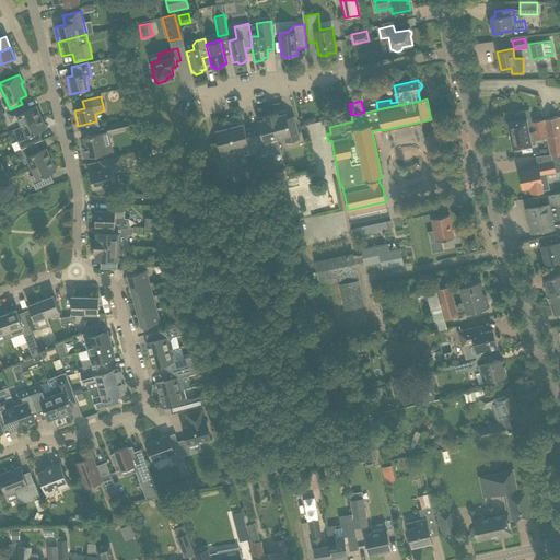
[(19,119),(22,126),(42,117),(36,106),(26,111),(23,103),(22,104),(10,109),(6,112),(11,124),(19,119)]
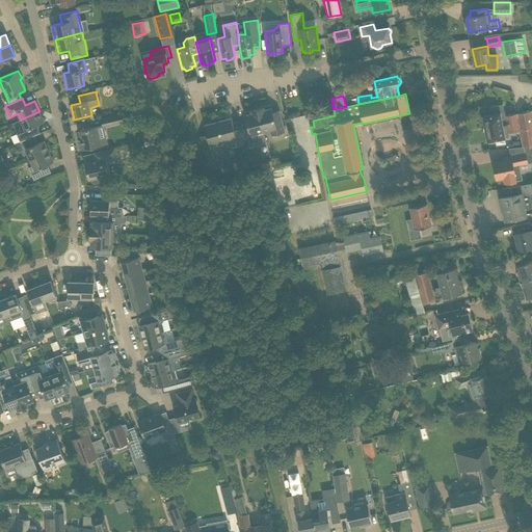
[(121,103),(123,113),(130,112),(127,101),(121,103)]
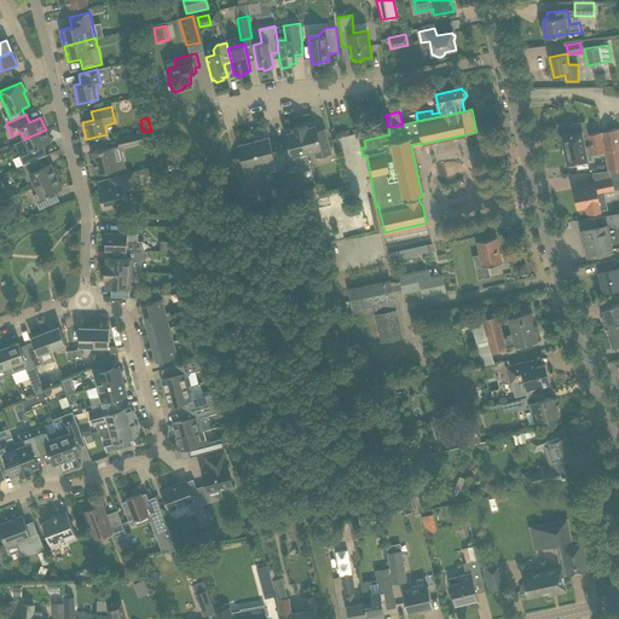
[(314,122),(300,127),(307,152),(313,151),(316,157),(331,152),(325,128),(317,131),(314,122)]
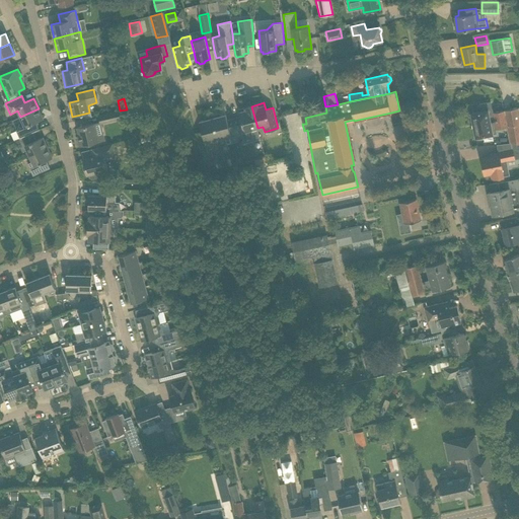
[(470,114),(473,125),(506,119),(504,110),(490,114),(490,109),(488,110),(487,102),(479,104),(482,112),(470,114)]
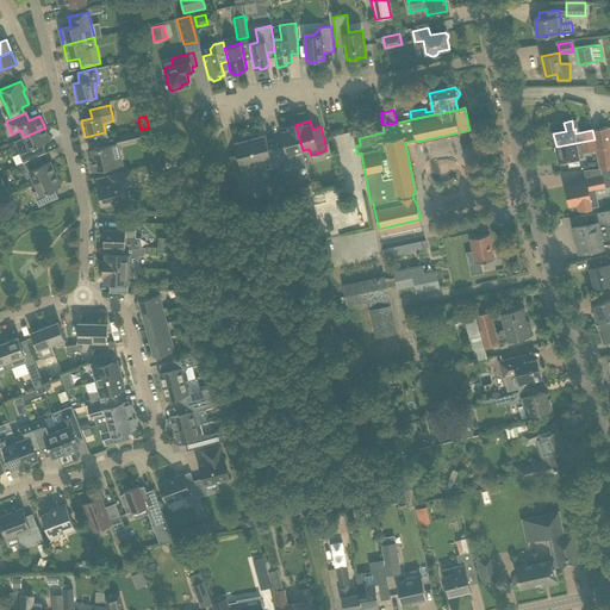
[(296,125),(280,129),(282,137),(275,139),(277,145),(281,165),(280,166),(281,169),(298,165),(296,153),(303,150),(296,125)]
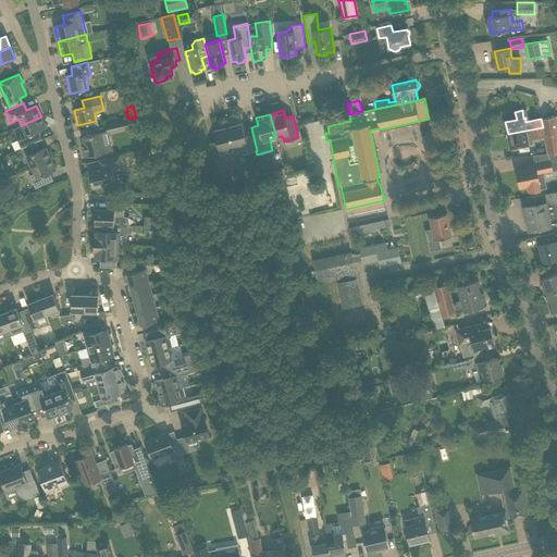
[(556,119),(556,115),(541,119),(543,127),(544,136),(547,153),(548,153),(556,152),(556,119)]
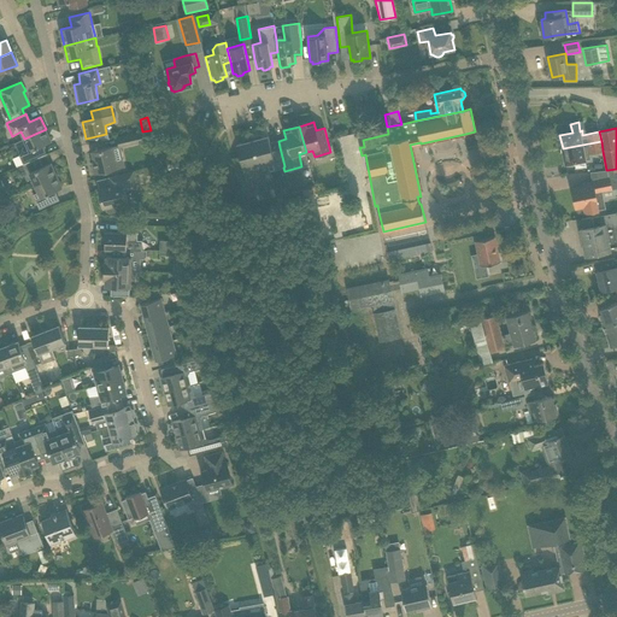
[(19,154),(24,164),(35,159),(43,156),(40,147),(51,141),(46,129),(24,139),(28,146),(22,148),(24,153),(19,154)]
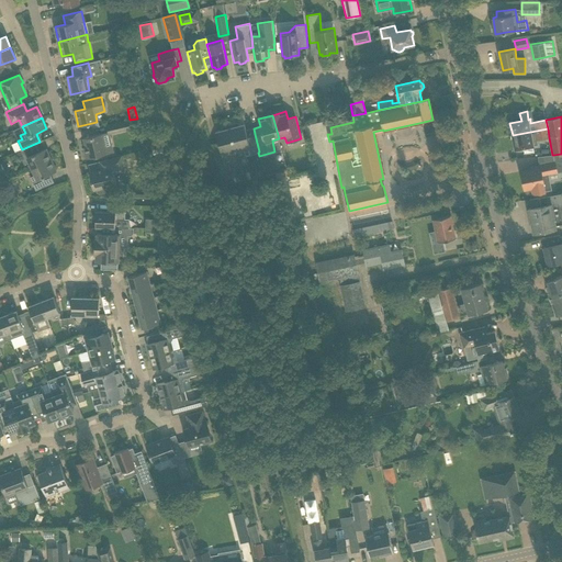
[(130,120),(107,125),(108,134),(133,128),(133,127),(138,126),(137,119),(130,120)]
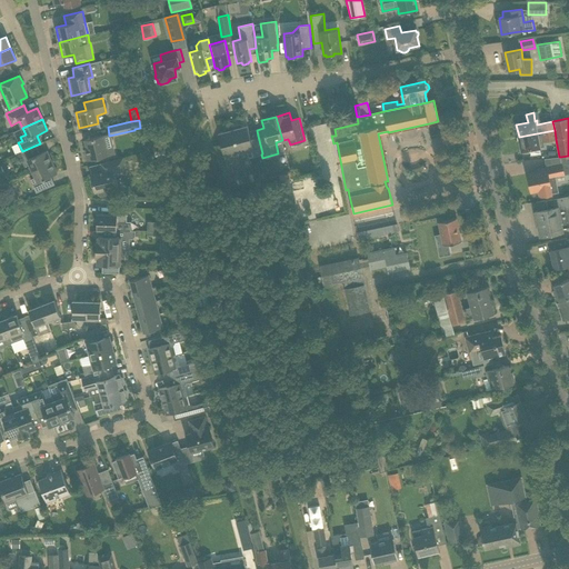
[(240,125),(232,127),(239,152),(245,151),(247,158),(261,155),(262,153),(258,136),(257,130),(249,131),(247,126),(241,127),(241,126),(240,125)]
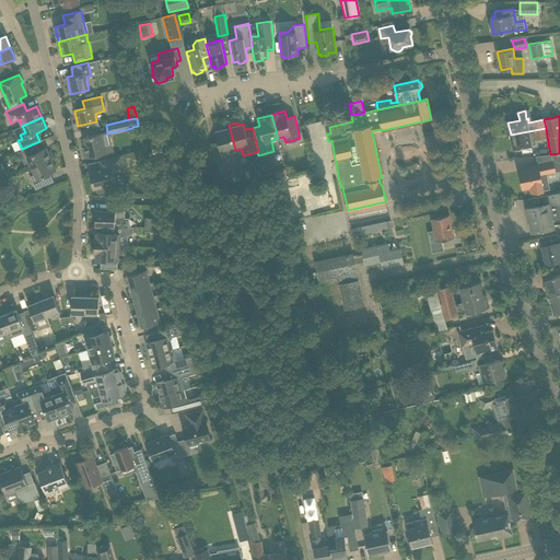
[(235,150),(229,125),(221,127),(220,128),(220,129),(216,131),(218,141),(211,143),(219,172),(230,170),(228,161),(229,160),(230,159),(230,158),(230,155),(230,153),(230,151),(235,150)]
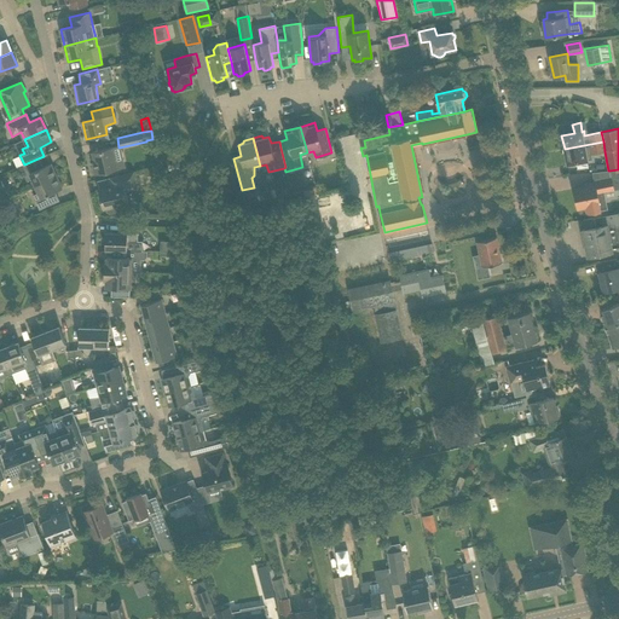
[(605,151),(603,142),(565,149),(567,165),(588,160),(586,155),(605,151)]
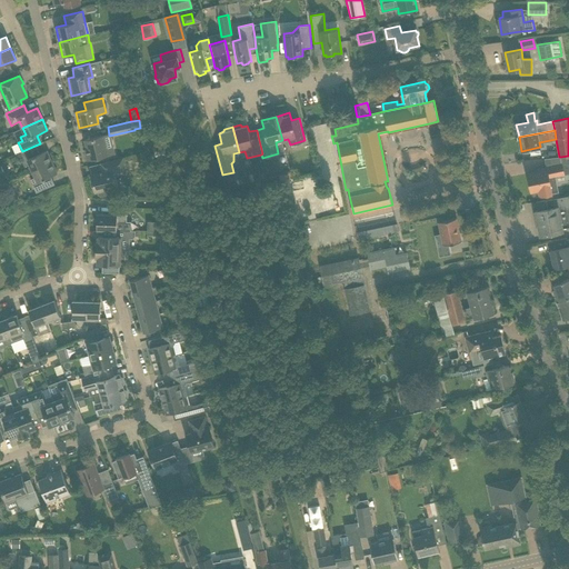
[(87,149),(85,149),(87,160),(98,158),(111,155),(109,143),(106,143),(103,136),(85,140),(87,149)]
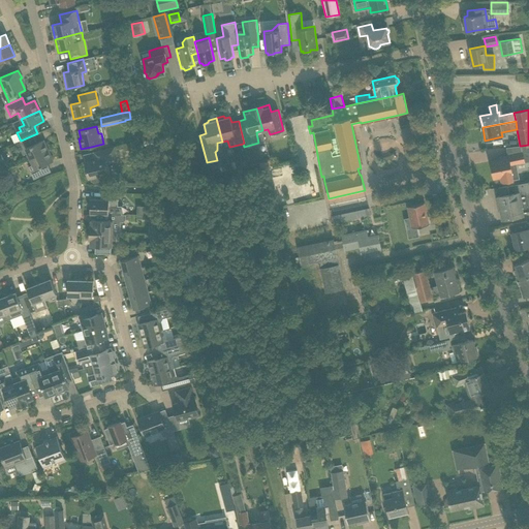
[(27,153),(30,159),(49,151),(43,139),(34,145),(30,136),(21,141),(14,143),(18,151),(21,150),(23,155),(27,153)]
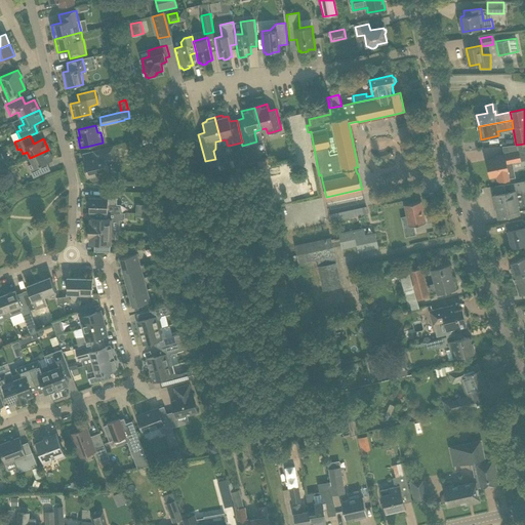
[(124,143),(126,151),(137,148),(135,140),(124,143)]
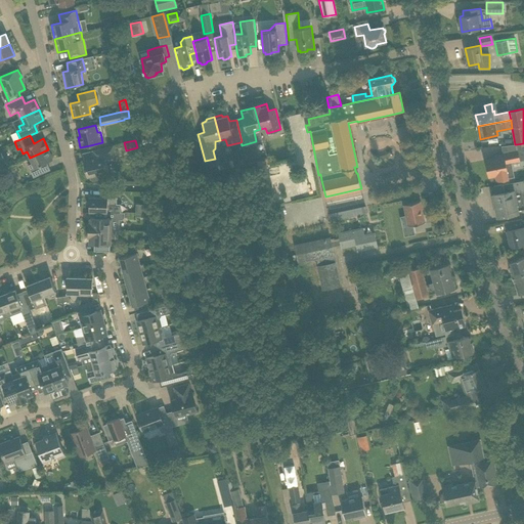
[(523,143),(516,144),(517,151),(503,154),(504,157),(486,161),(489,176),(496,174),(497,180),(513,177),(510,163),(523,160),(523,143)]
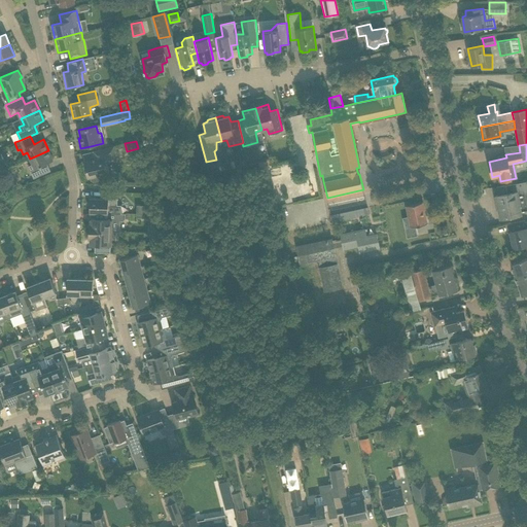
[(95,159),(83,162),(88,178),(90,178),(91,180),(93,181),(98,180),(100,178),(99,176),(109,173),(107,163),(117,161),(114,146),(94,151),(95,159)]
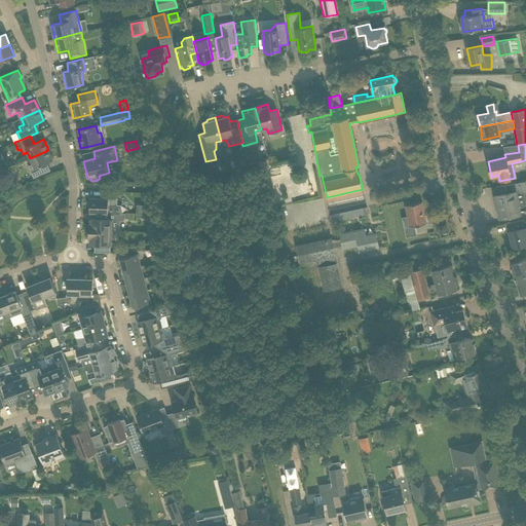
[(48,150),(30,158),(32,163),(28,165),(34,179),(50,171),(49,170),(46,171),(43,164),(53,160),(48,150)]
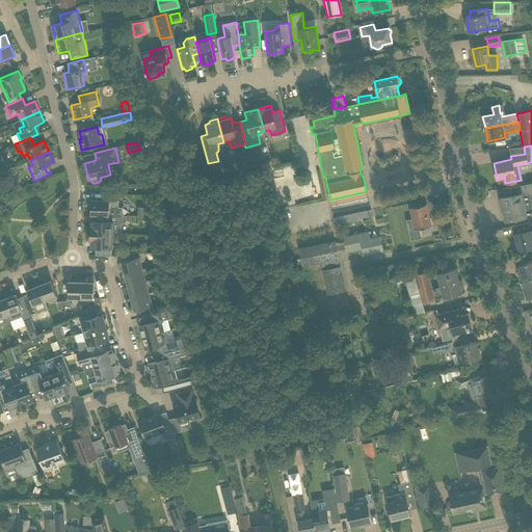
[(531,182),(501,189),(503,196),(501,197),(505,219),(526,216),(526,213),(531,211),(531,182)]
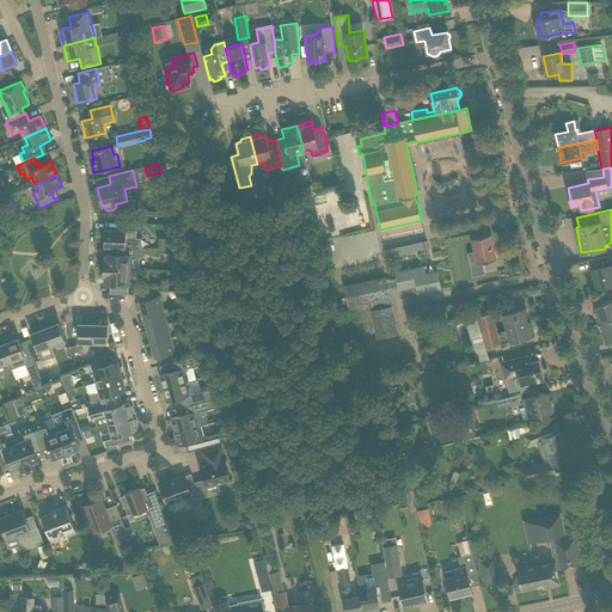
[(104,246),(120,248),(126,248),(126,238),(135,239),(136,222),(118,222),(118,231),(104,230),(104,246)]
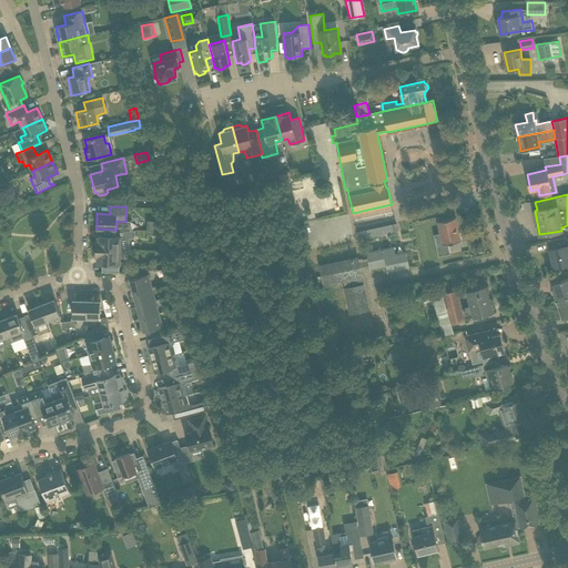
[(156,231),(168,231),(163,214),(156,214),(156,231)]
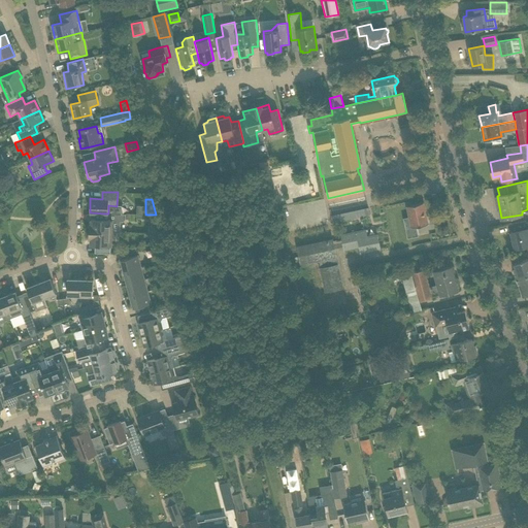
[(419,236),(417,226),(428,224),(423,202),(407,205),(409,217),(403,218),(407,238),(419,236)]
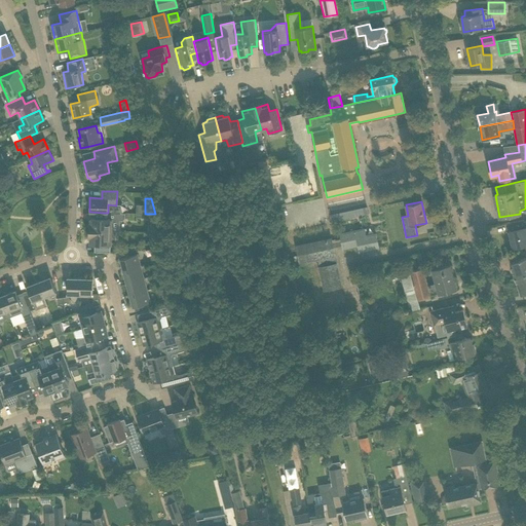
[(331,221),(368,213),(366,205),(330,214),(331,221)]
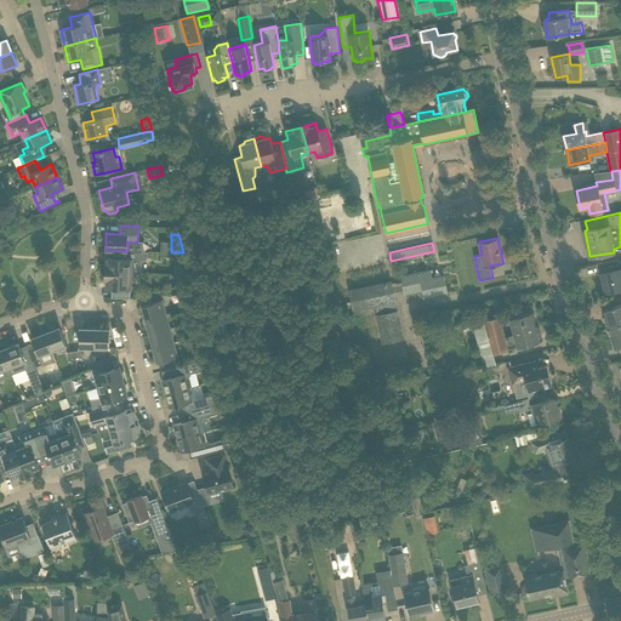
[(106,263),(104,272),(132,273),(141,273),(142,260),(144,260),(147,257),(147,251),(127,251),(121,251),(121,258),(107,258),(107,263),(106,263)]
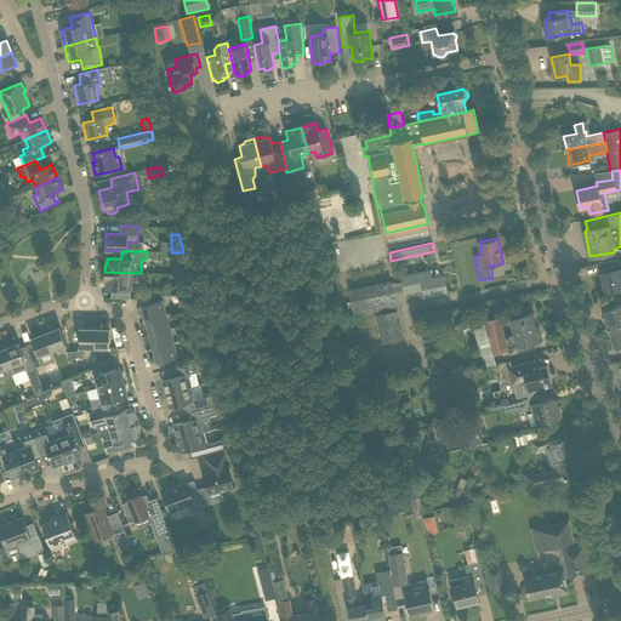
[(620,261),(619,261),(619,258),(617,260),(620,269),(600,273),(604,292),(620,288),(620,261)]
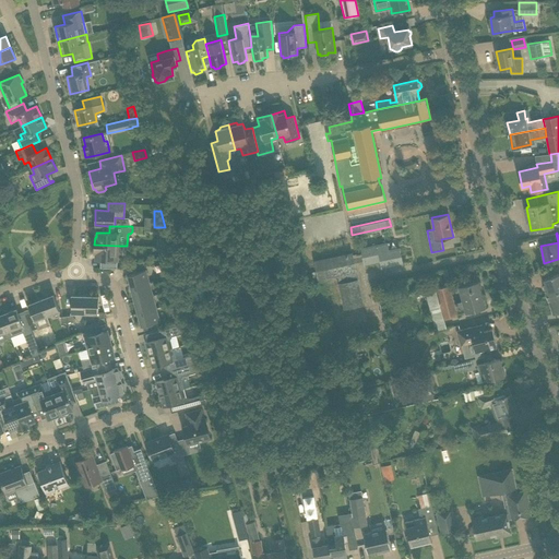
[(157,246),(166,246),(167,236),(159,236),(159,241),(157,241),(157,246)]
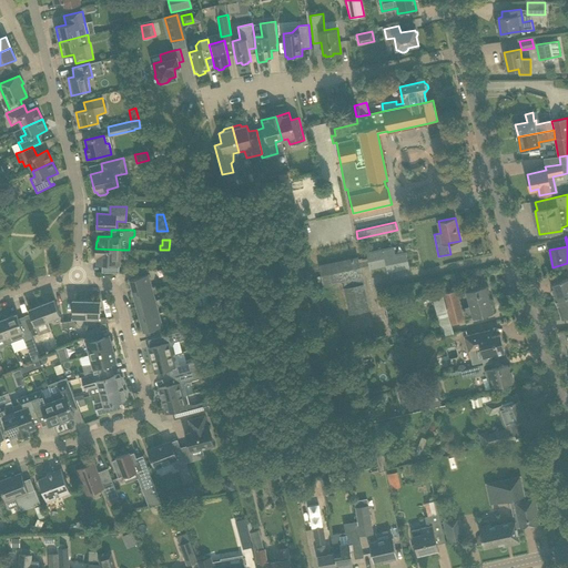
[(393,246),(366,253),(371,270),(386,266),(388,273),(409,267),(406,253),(395,255),(393,246)]
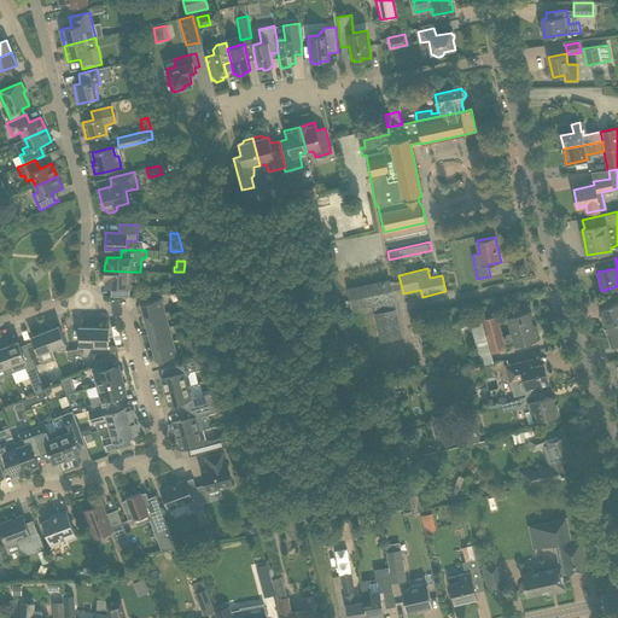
[(132,272),(104,270),(104,279),(106,279),(105,286),(111,286),(111,296),(129,297),(129,287),(130,287),(132,272)]
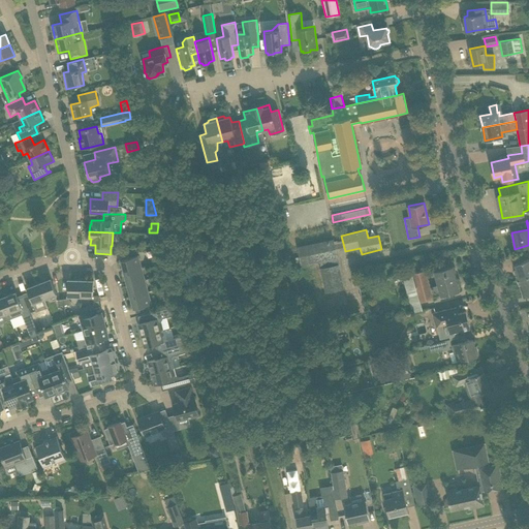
[(301,266),(305,265),(318,261),(324,292),(343,288),(334,239),(297,247),(301,266)]
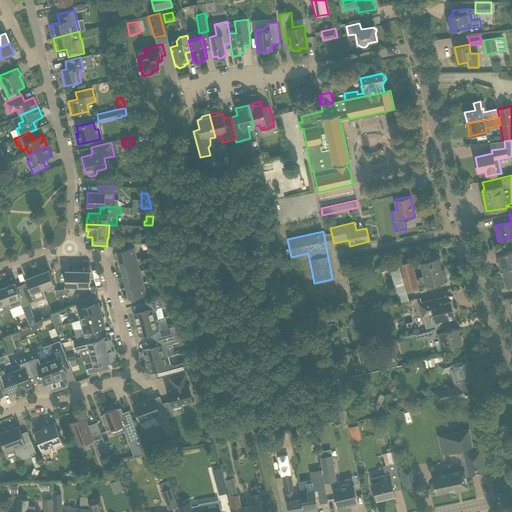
[(117,252),(120,263),(137,259),(134,247),(117,252)]
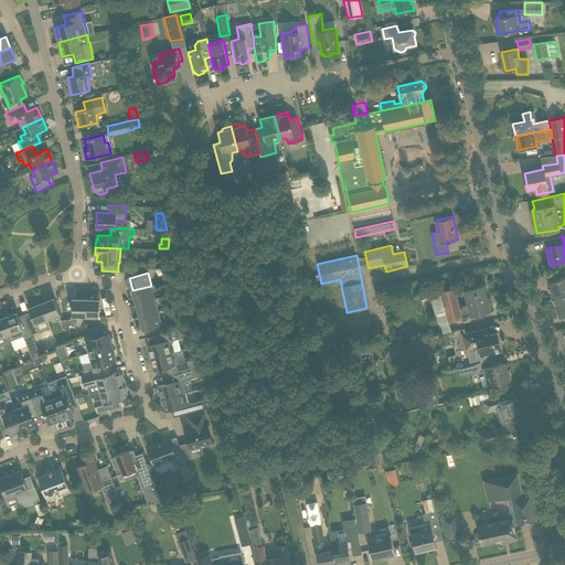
[(564,279),(548,286),(553,299),(564,295),(564,279)]
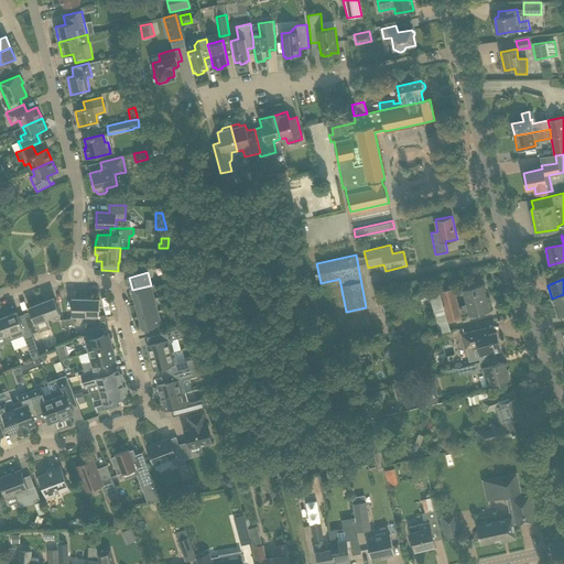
[(429,293),(436,324),(489,310),(489,308),(490,307),(491,305),(490,297),(488,296),(486,297),(485,292),(486,292),(486,290),(485,285),(484,284),(483,284),(462,290),(465,304),(458,306),(453,286),(429,293)]
